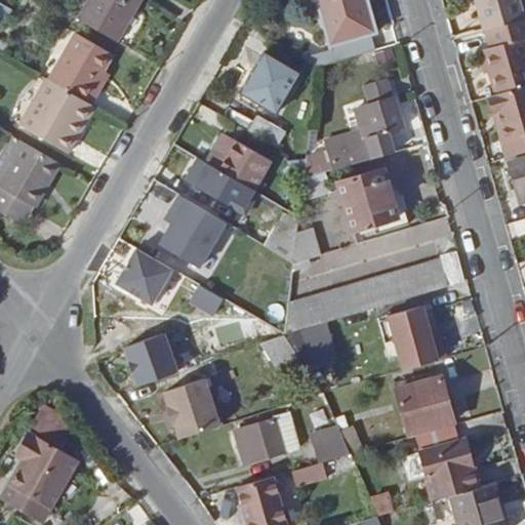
[(91,0),(80,21),(118,42),(142,0),(91,0)]
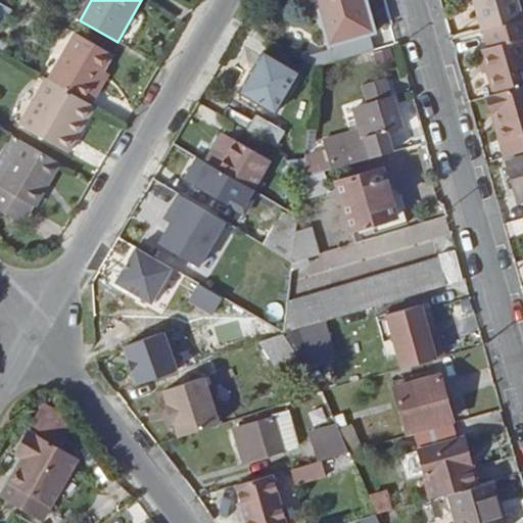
[(317,0),(331,49),(302,59),(317,68),(376,51),(371,34),(376,33),(366,0),(317,0)]
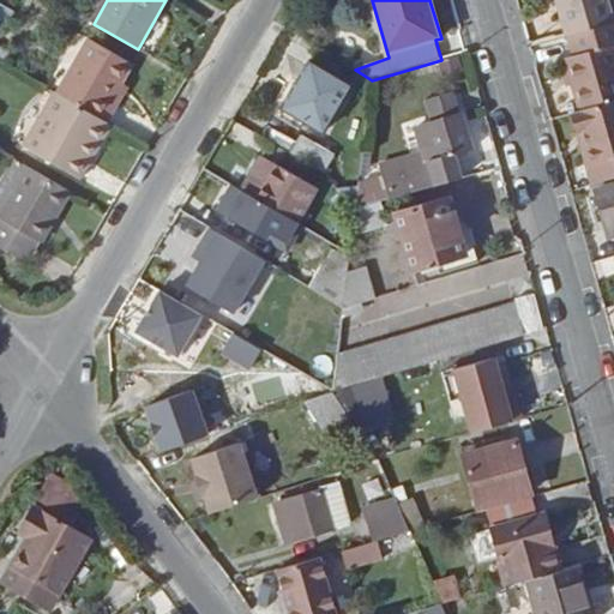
[(613,25),(607,0),(557,0),(569,38),(570,37),(613,25)]
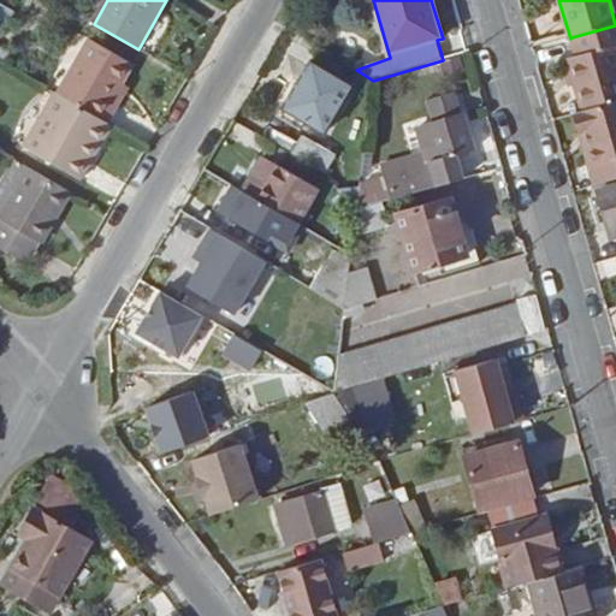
[(615,25),(572,37),(578,57),(569,59),(584,111),(615,101),(615,25)]
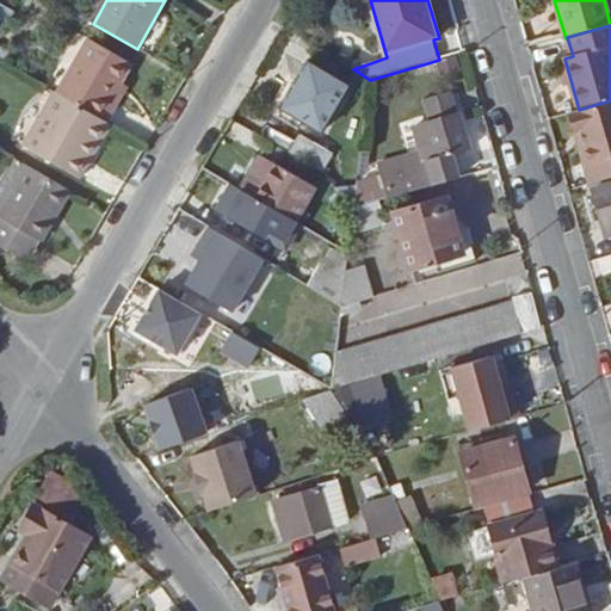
[(92,41),(61,93),(109,122),(119,104),(113,100),(122,84),(134,65),(92,41)]
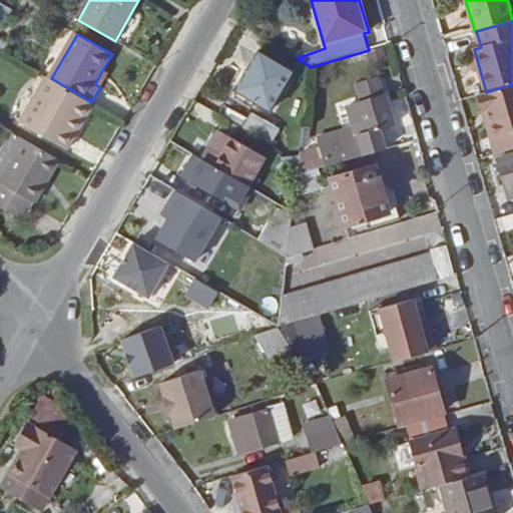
[(297,72),(260,50),(234,92),(272,114),(297,72)]
